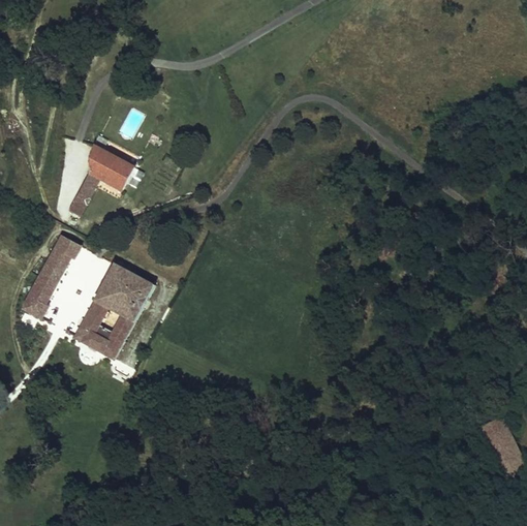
[(134,165),(93,143),(89,151),(87,161),(87,174),(97,178),(121,190),(134,165)]
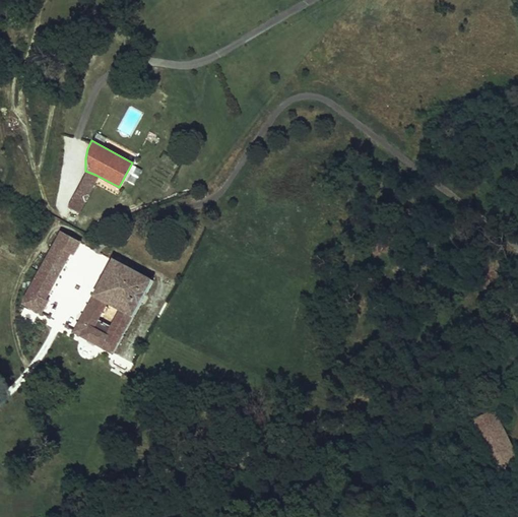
[(136,178),(140,168),(131,165),(127,175),(136,178)]
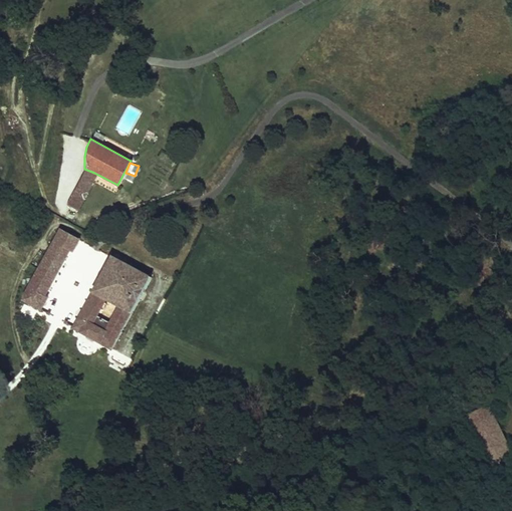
[(84,169),(78,179),(89,184),(94,173),(84,169)]
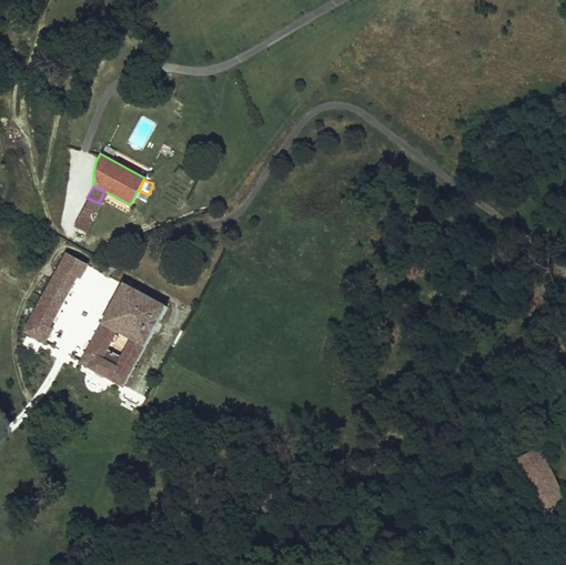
[(99,203),(87,198),(72,224),(84,231),(99,203)]
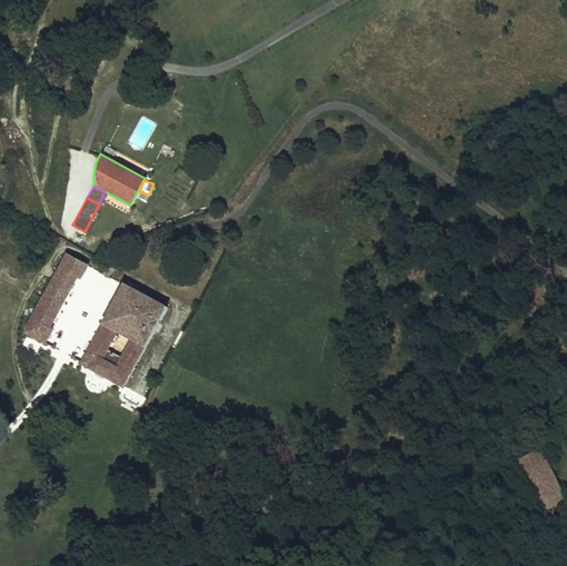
[(86,264),(65,252),(65,254),(25,331),(45,341),(51,328),(49,327),(75,277),(78,278),(86,264)]
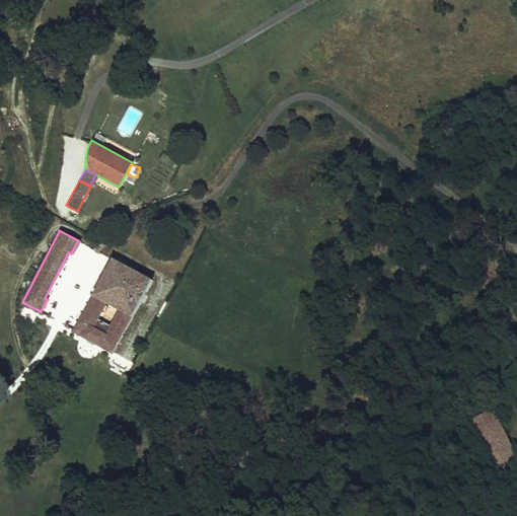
[(113,258),(72,329),(112,351),(152,278),(113,258)]
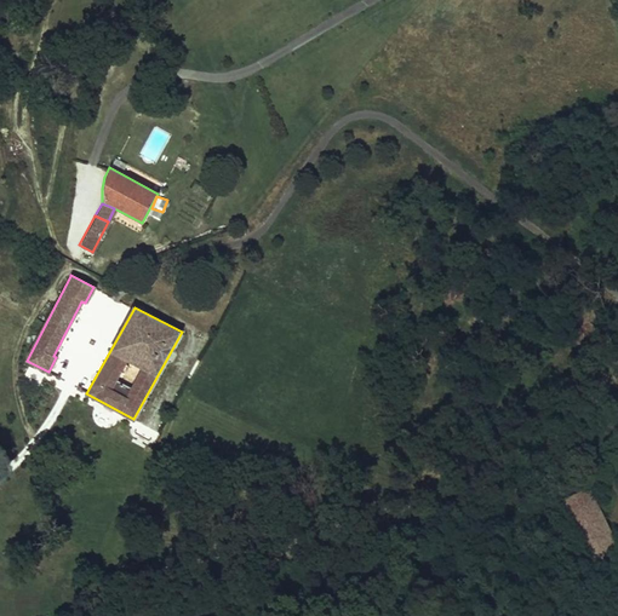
[(559,498),(589,558),(616,543),(588,484),(559,498)]
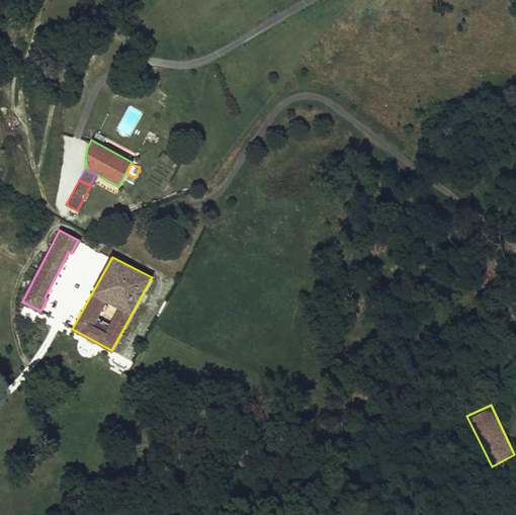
All buildings are outlined.
